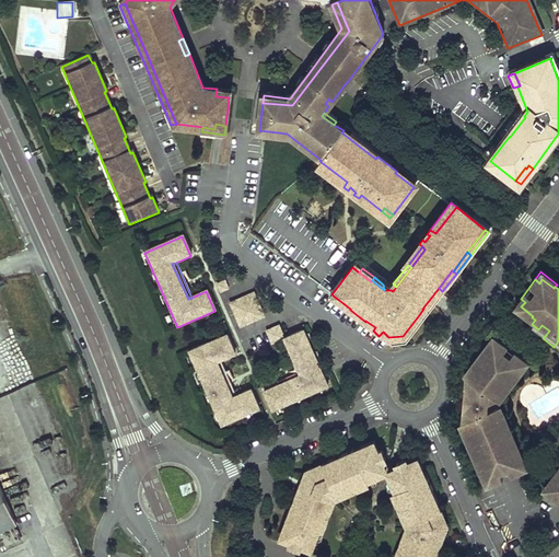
[(223,283),(216,287),(220,296),(226,292),(223,283)]
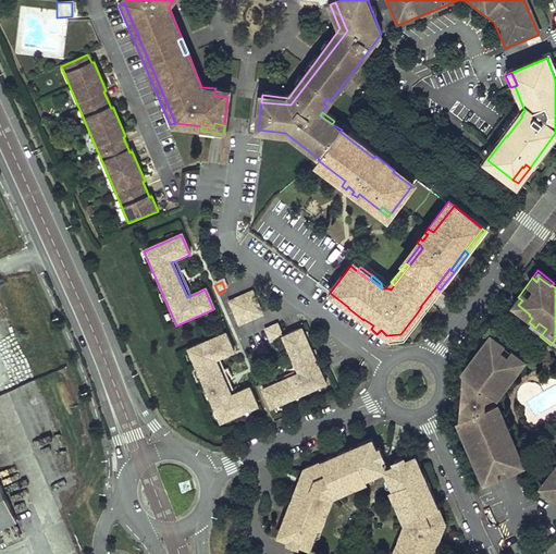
[(416,315),(419,318),(440,290),(436,286),(420,307),(421,307),(416,315)]
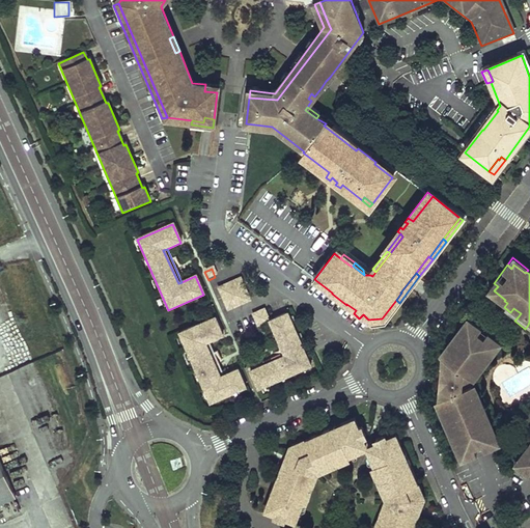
[(241,279),(216,289),(226,314),(251,304),(241,279)]
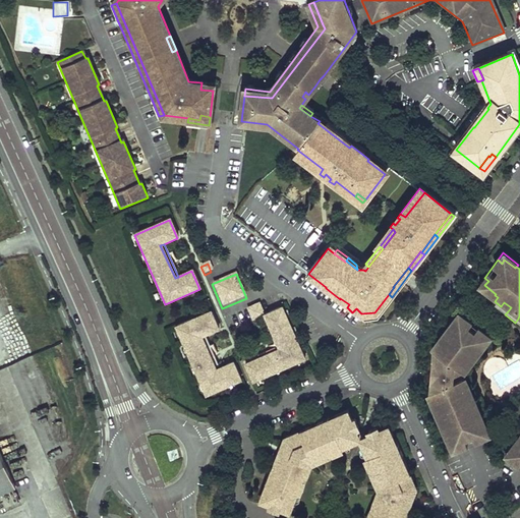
[(326,287),(308,274),(306,277),(324,290),(326,288),(326,287)]
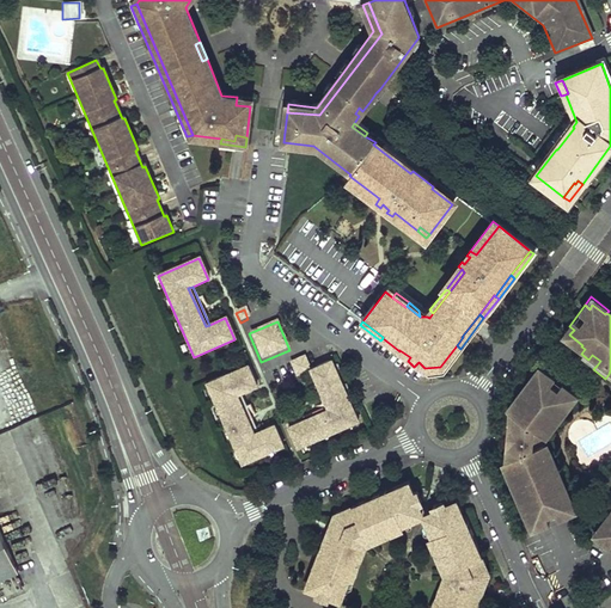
[(574,330),(569,326),(562,336),(579,350),(581,347),(582,345),(569,335),(574,330)]
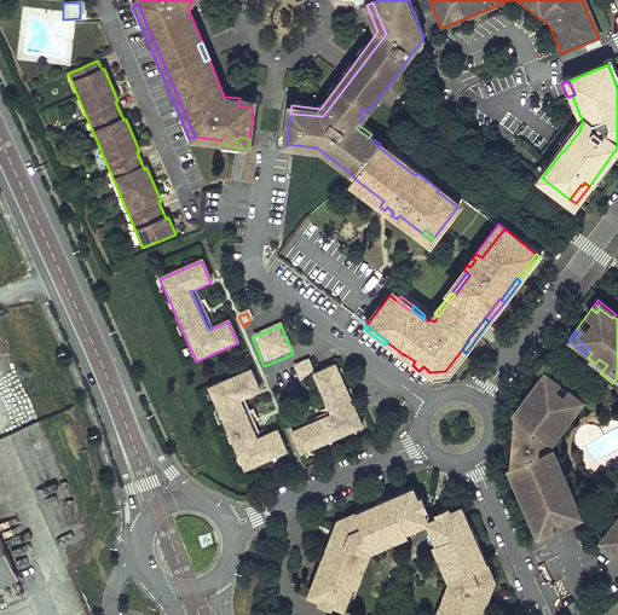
[(387,342),(385,344),(413,365),(415,361),(404,354),(404,355),(387,342)]
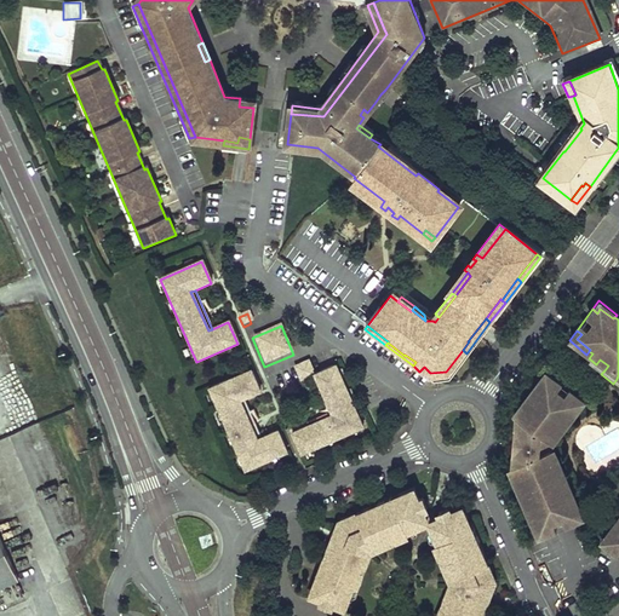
[(424,367),(419,372),(429,379),(447,378),(466,353),(463,350),(446,372),(430,373),(424,367)]
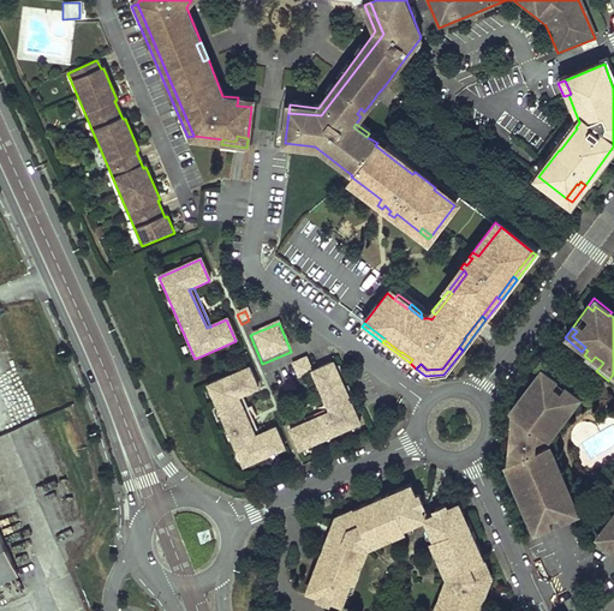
[(595,357),(591,361),(600,367),(603,363),(595,357)]
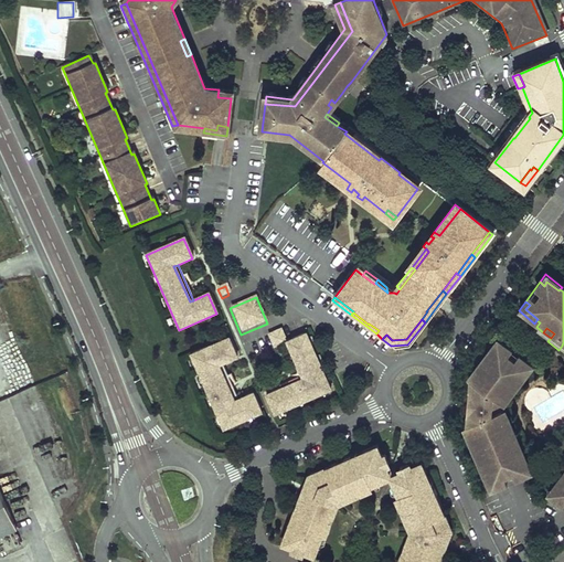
[(274,350),(280,347),(277,340),(284,337),(280,330),(268,337),(274,350)]
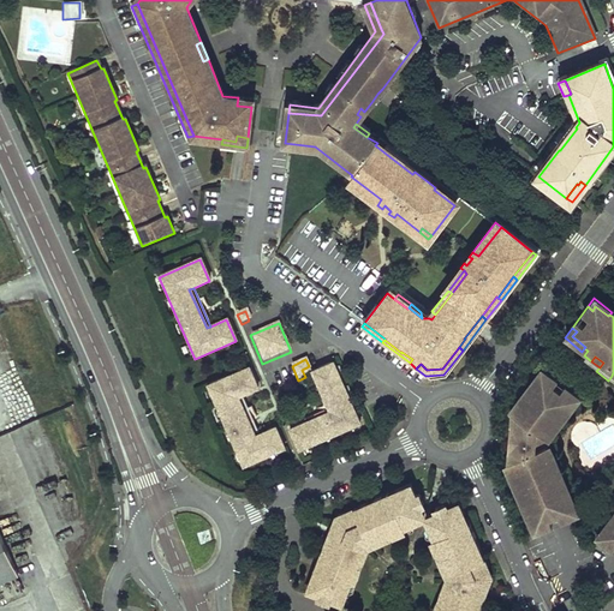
[(334,364),(311,375),(319,390),(328,414),(304,424),(288,431),(298,453),(361,425),(334,364)]
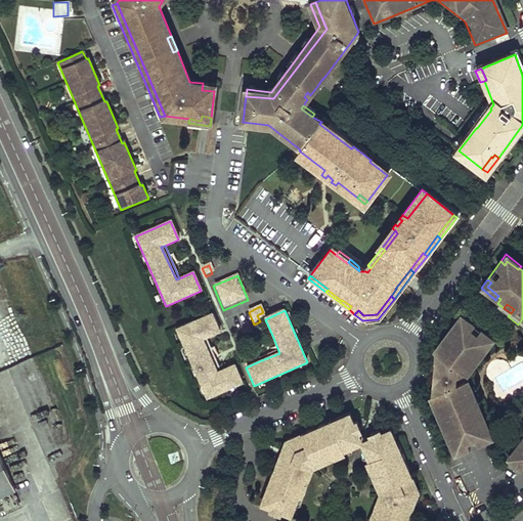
[(257,315),(260,321),(265,319),(263,312),(257,315)]
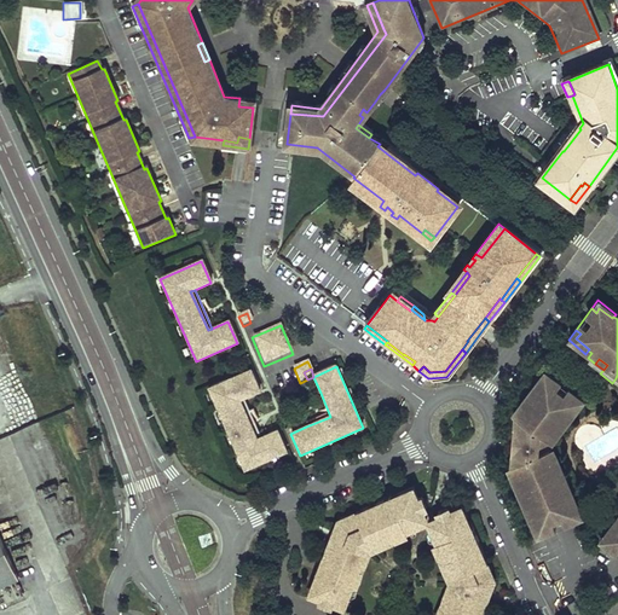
[(250,371),(208,389),(244,471),(286,453),(276,431),(255,441),(238,402),(260,393),(250,371)]
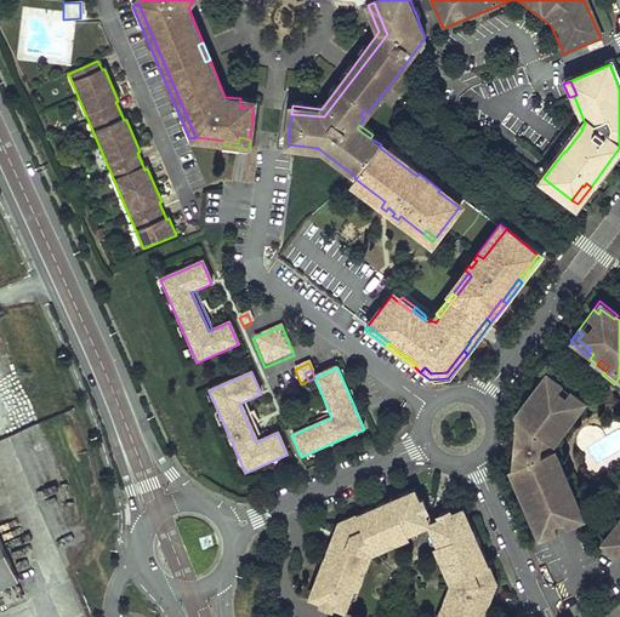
[(532,392),(535,395),(545,381),(551,386),(555,381),(546,373),(532,392)]
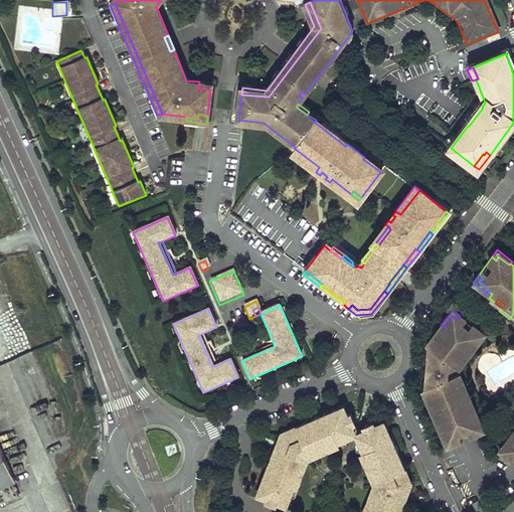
[(478,325),(464,315),(463,318),(460,316),(457,320),(452,316),(444,328),(439,334),(433,342),(430,339),(424,346),(420,389),(423,396),(427,395),(432,404),(435,411),(439,421),(442,429),(448,442),(453,440),(454,444),(474,435),(473,431),(479,429),(474,415),(470,407),(466,398),(463,390),(459,381),(454,370),(459,362),(466,354),(470,348),(479,337),(475,333),(478,329),(476,328),(478,325)]
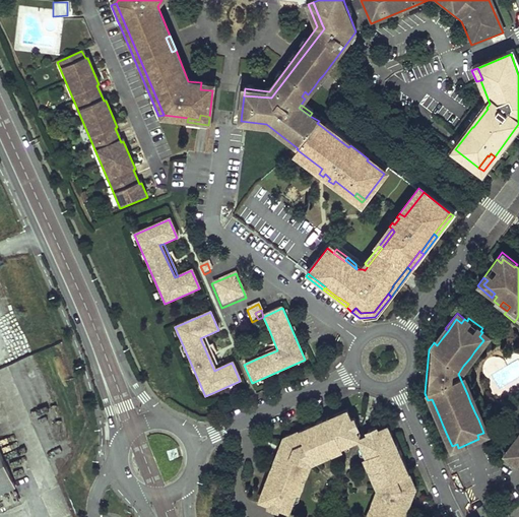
[(277,350),(269,330),(265,331),(272,348),(256,354),(257,359),(277,350)]
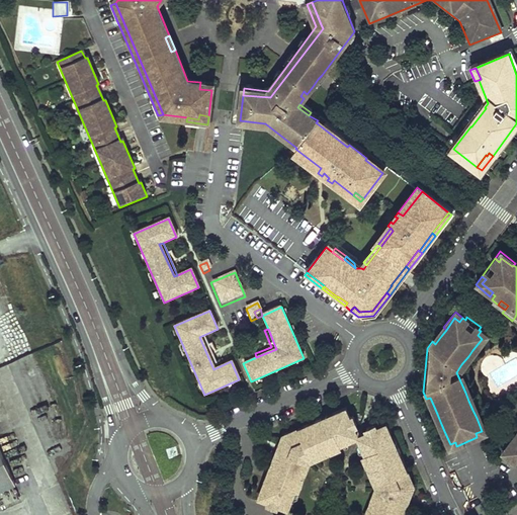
[(476,352),(488,337),(481,331),(478,335),(482,339),(472,350),(476,352)]
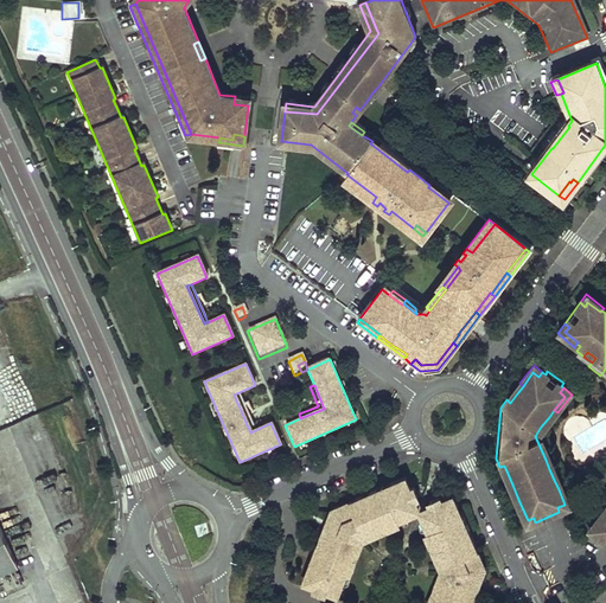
[(517,393),(514,390),(506,399),(510,403),(517,393)]
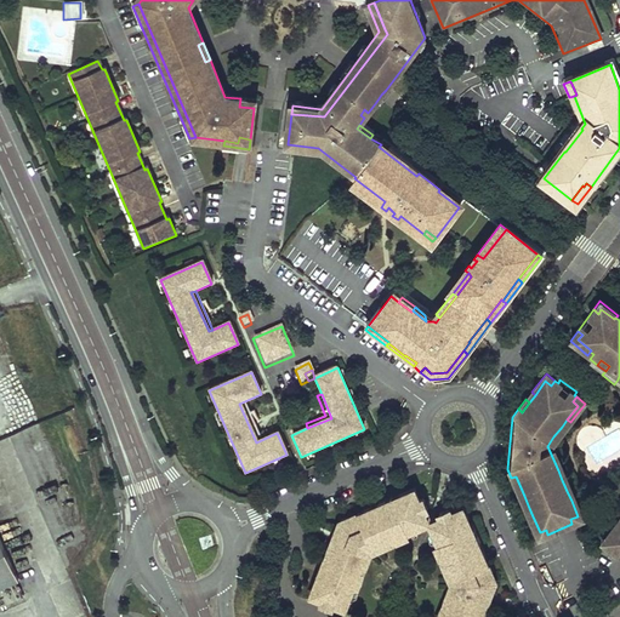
[(562,427),(553,436),(558,439),(566,429),(562,427)]
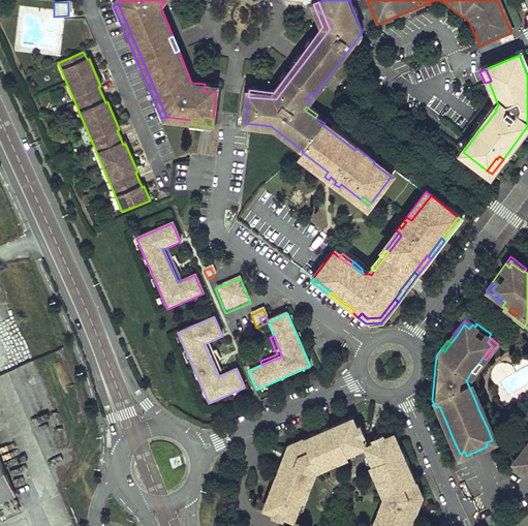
[(287,445),(261,512),(293,524),(297,514),(301,503),(305,493),(309,494),(317,472),(338,464),(337,460),(348,455),(358,451),(366,447),(362,438),(365,437),(360,426),(356,427),(353,418),(287,445)]
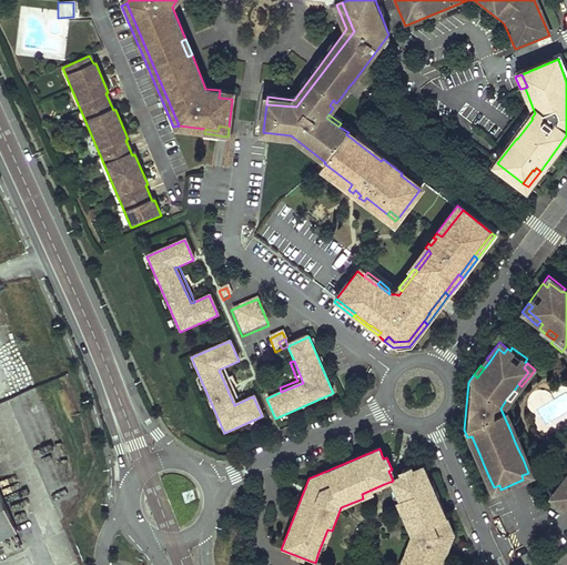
[(526,456),(523,458),(528,473),(522,475),(523,480),(534,474),(526,456)]
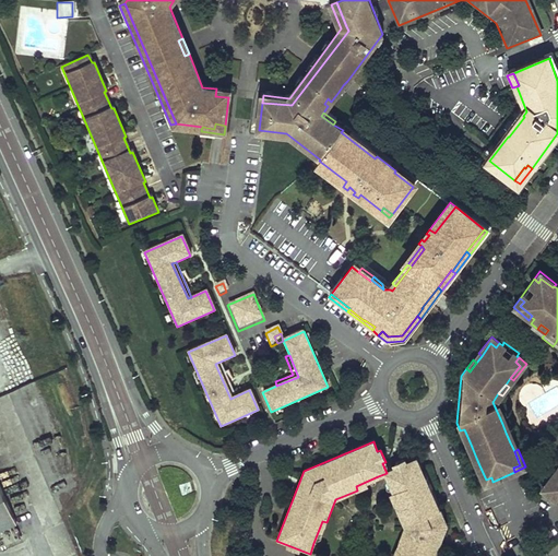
[(395,470),(387,473),(390,482),(394,492),(399,503),(394,505),(405,529),(396,551),(400,552),(398,555),(436,555),(443,537),(447,529),(417,459),(406,463),(405,460),(393,465),(395,470)]
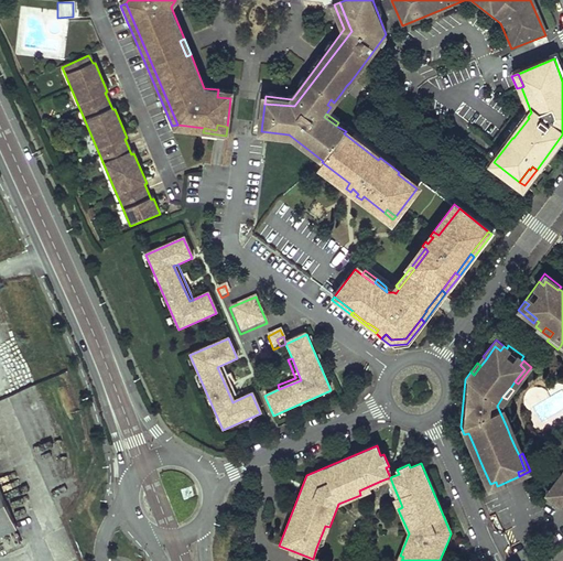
[(496,482),(490,484),(484,470),(480,472),(488,489),(497,486),(496,482)]
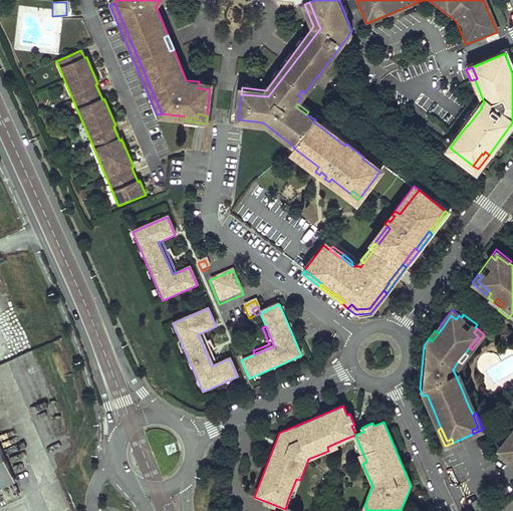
[(508,449),(504,446),(512,435),(509,433),(498,447),(505,453),(508,449)]
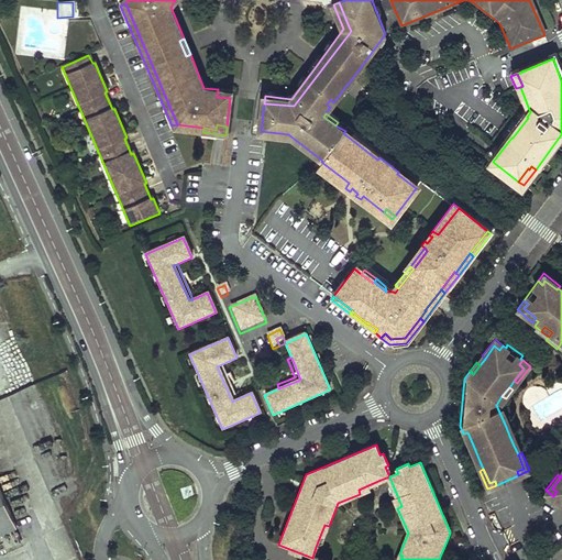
[(561,474),(561,476),(552,489),(557,492),(553,496),(561,502),(561,474)]
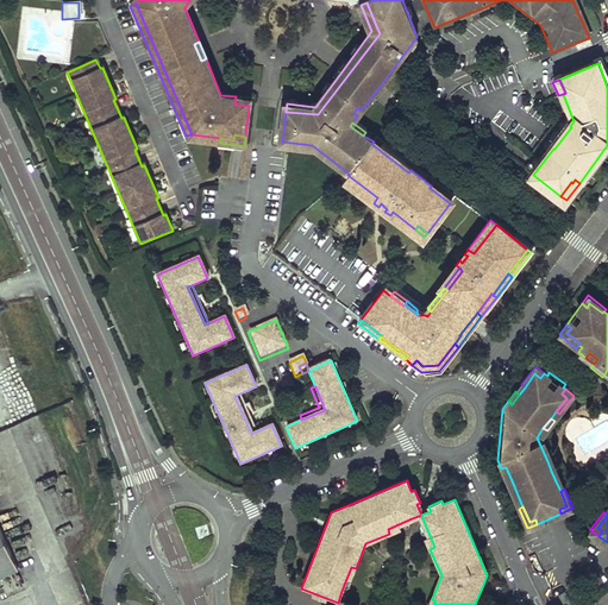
[(401,523),(388,529),(389,534),(402,528),(401,523)]
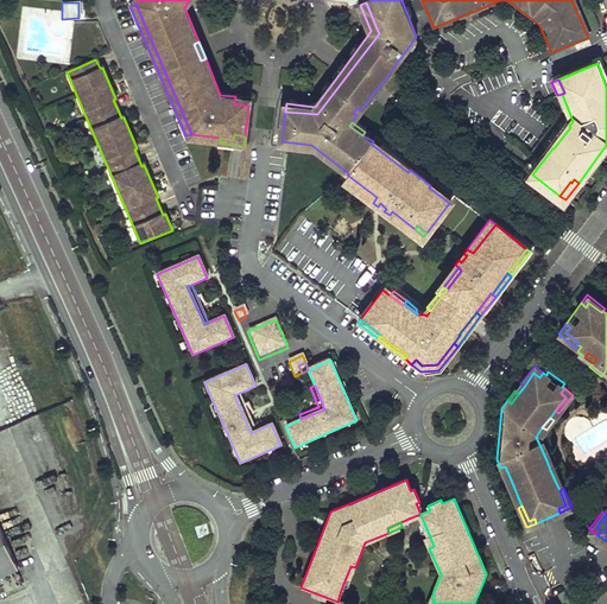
[(0,579),(16,572),(0,533),(0,579)]
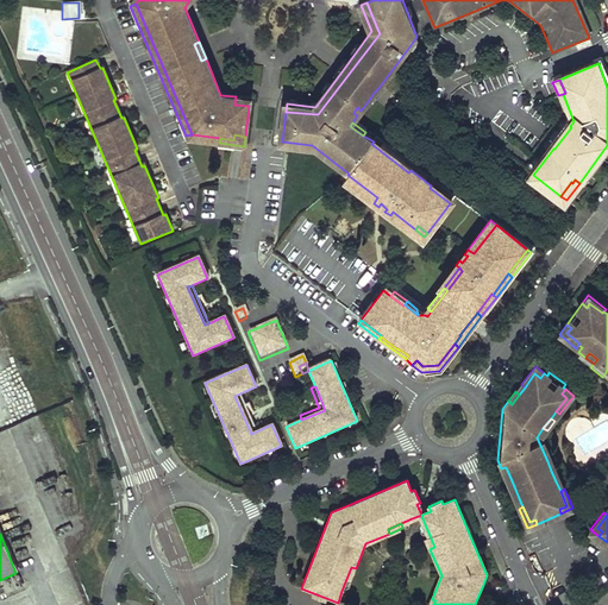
[(564,594),(557,598),(561,604),(569,604),(564,594)]
